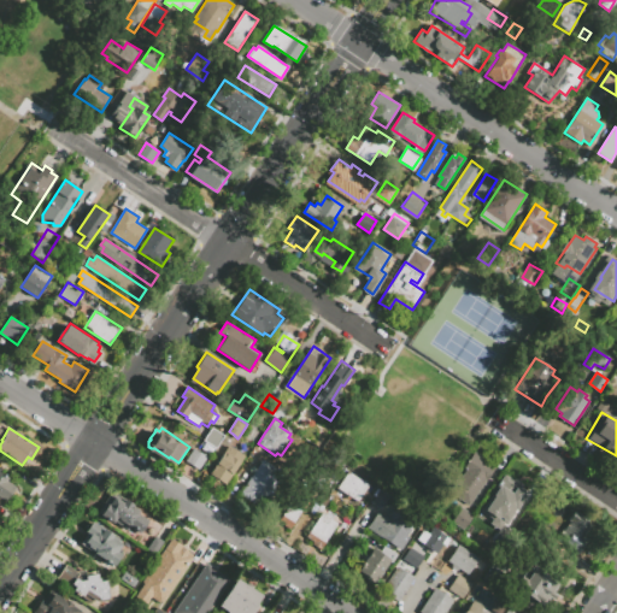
[(209,435),(213,428),(224,434),(225,435),(217,448),(205,440),(209,435)]
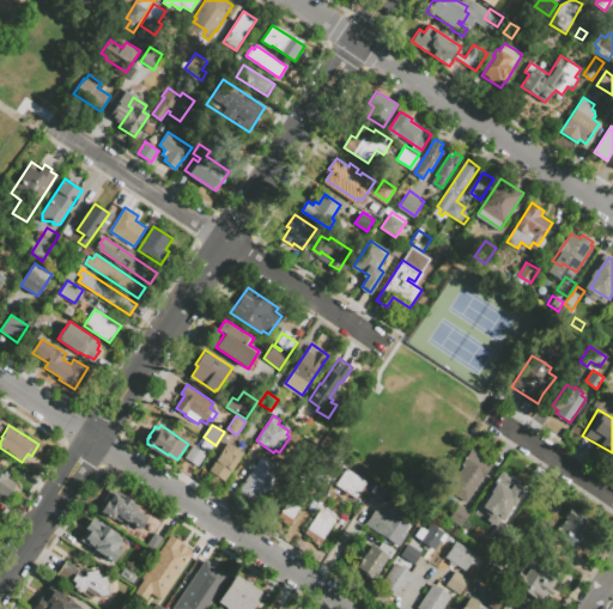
[(229,443),(244,454),(225,481),(220,477),(219,480),(213,476),(214,475),(210,472),(229,443)]
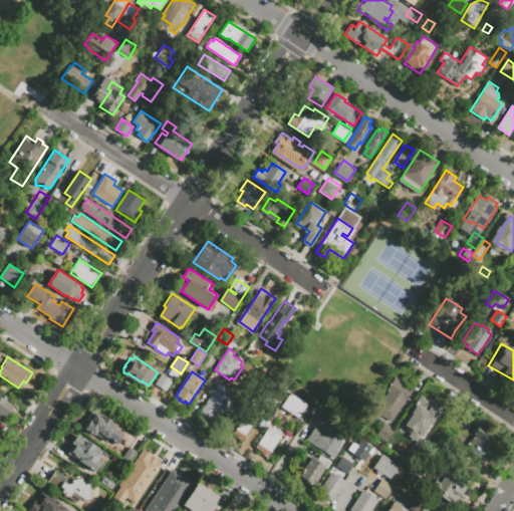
[(173,378),(167,389),(157,382),(164,372),(173,378)]
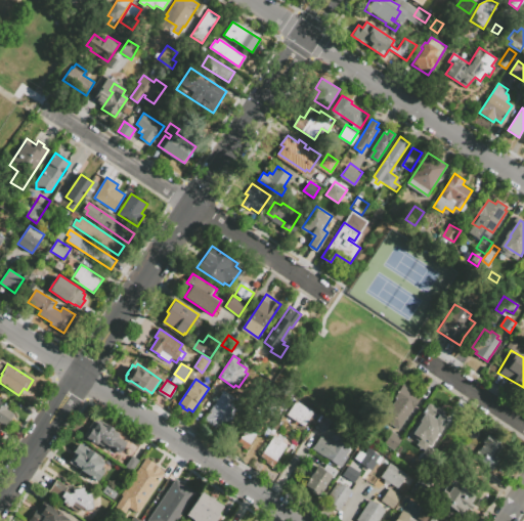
[(399,430),(384,420),(397,399),(394,397),(403,384),(422,396),(413,410),(412,409),(399,430)]
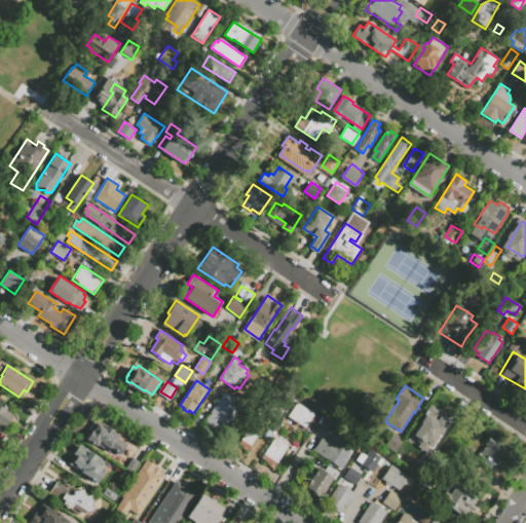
[(279,386),(295,397),(285,412),(269,402),(279,386)]
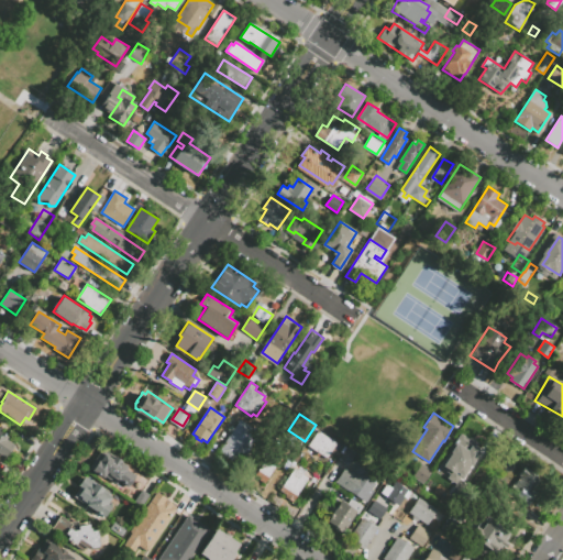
[(240,419),(260,432),(251,447),(252,448),(246,457),(245,456),(239,464),(219,451),(240,419)]
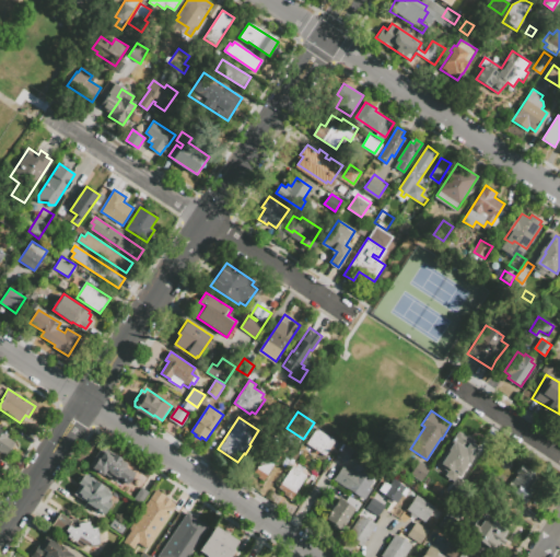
[(336,440),(326,455),(307,442),(317,427),(336,440)]
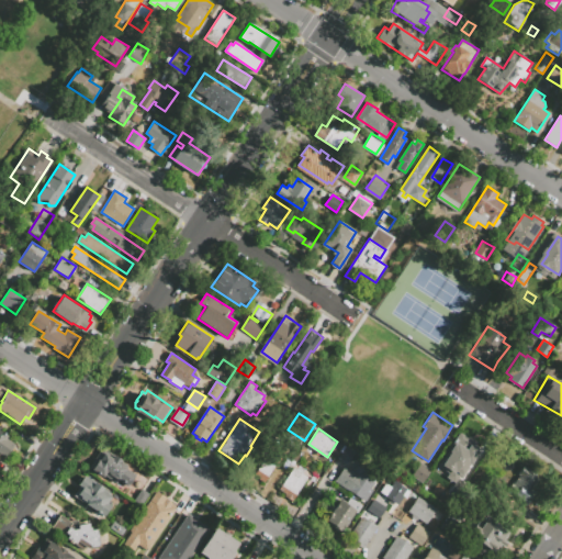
[(15,445),(8,456),(7,455),(6,456),(0,451),(0,431),(8,436),(7,438),(15,445)]
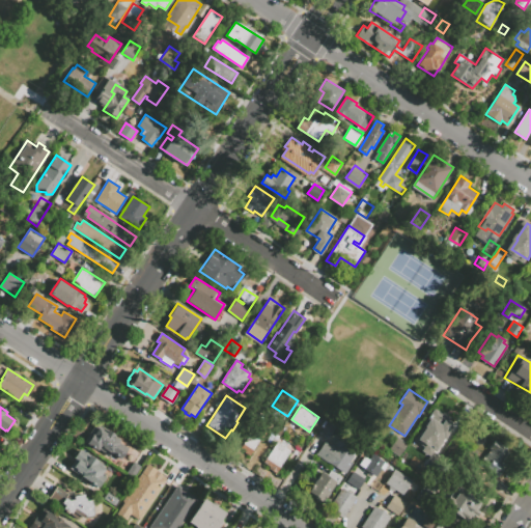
[(445,414),(455,421),(441,442),(423,431),(430,420),(428,419),(435,411),(443,416),(445,414)]
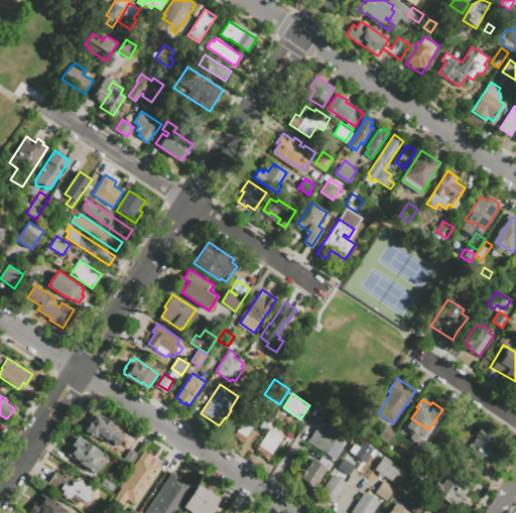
[(124,430),(92,408),(80,425),(105,442),(108,438),(115,443),(124,430)]
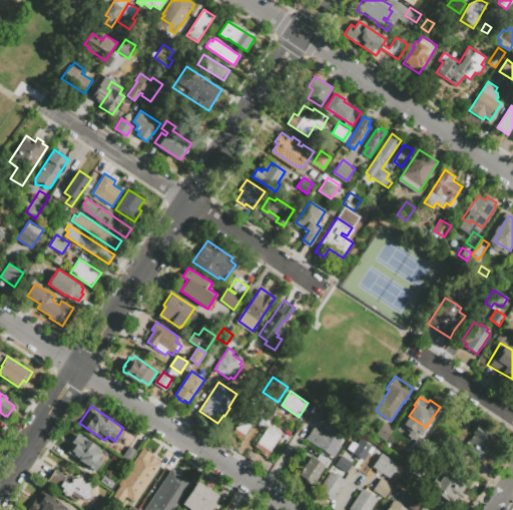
[(241,440),(236,437),(238,436),(233,432),(248,409),(258,415),(241,440)]
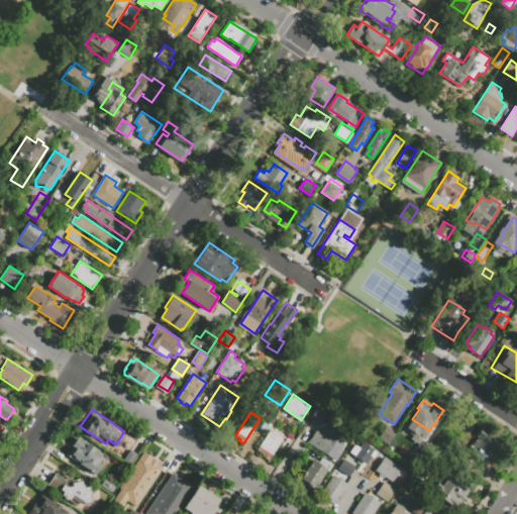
[(336,424),(351,434),(339,452),(340,453),(336,460),(319,449),(329,435),(326,433),(332,424),(335,426),(336,424)]
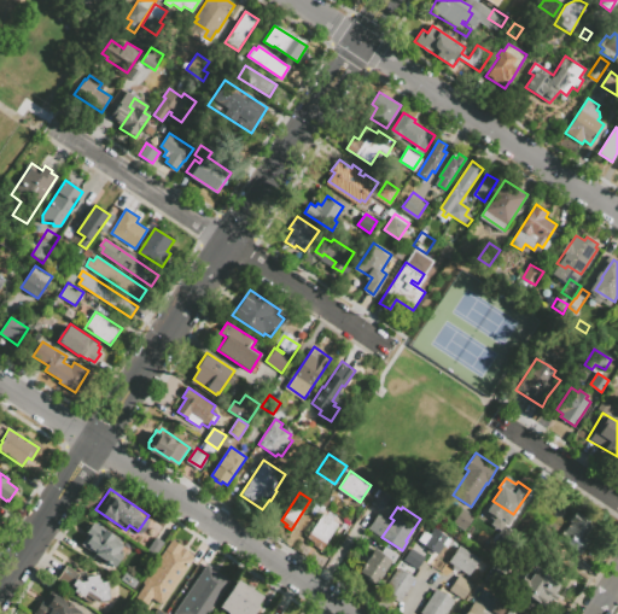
[(476,516),(466,531),(454,522),(464,508),(476,516)]
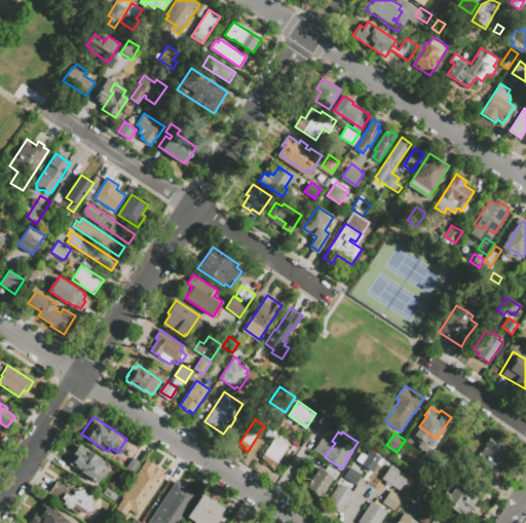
[(502,459),(495,471),(475,457),(479,451),(482,453),(487,445),(485,444),(491,436),(508,446),(499,458),(502,459)]
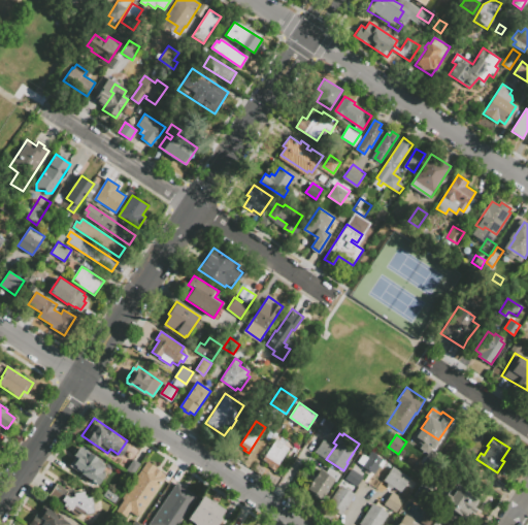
[(275,470),(268,466),(269,463),(263,459),(276,439),(290,449),(275,470)]
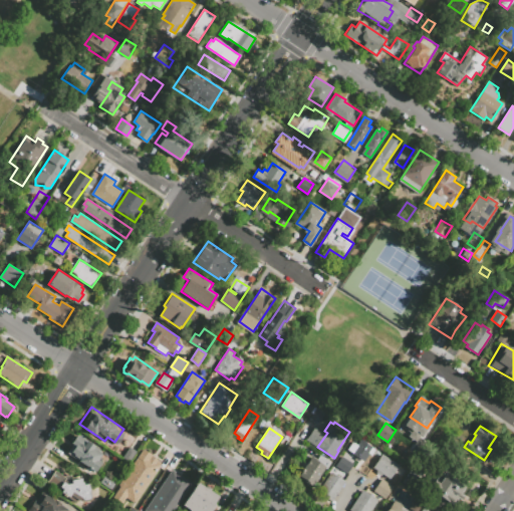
[(102,453),(98,460),(104,464),(96,476),(86,469),(87,468),(69,456),(70,455),(67,453),(73,445),(70,444),(76,435),(80,438),(83,435),(87,437),(87,439),(93,443),(92,446),(102,453)]
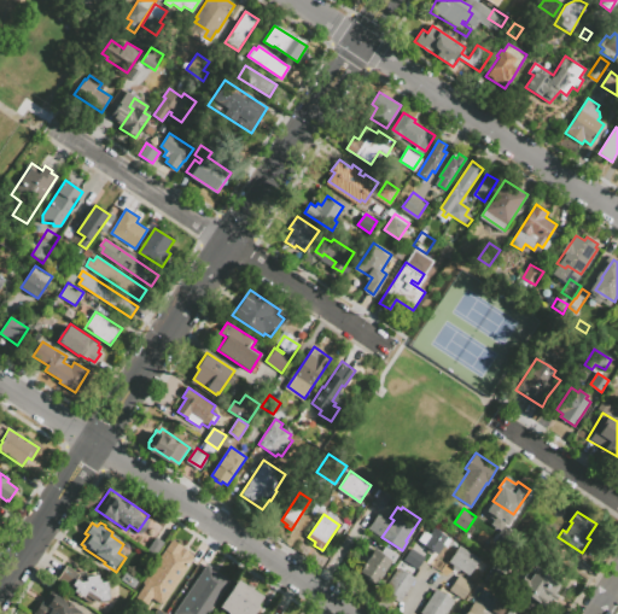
[(503,543),(493,536),(500,524),(512,531),(503,543)]
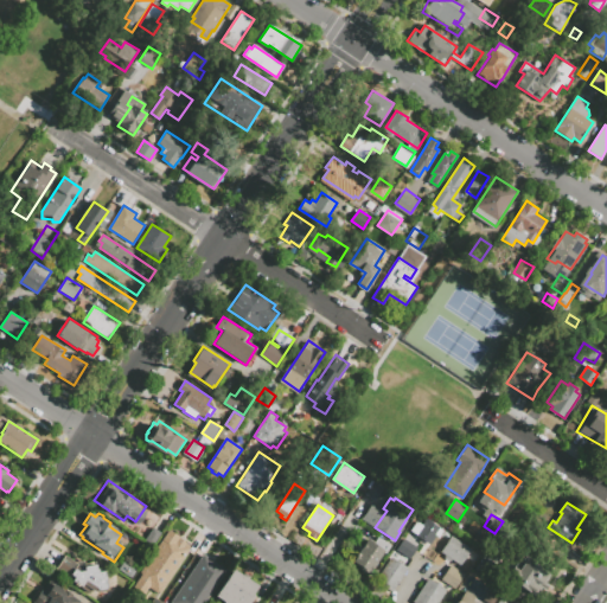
[(443,531),(439,537),(438,536),(430,545),(410,532),(417,521),(422,525),(426,519),(443,531)]
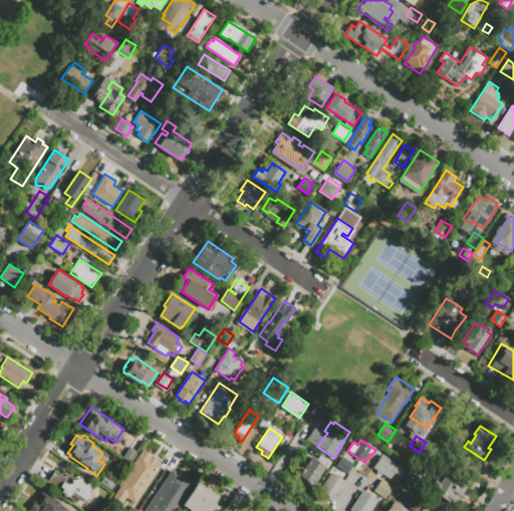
[(145,477),(135,470),(147,450),(161,459),(154,469),(152,468),(148,475),(147,474),(145,477)]
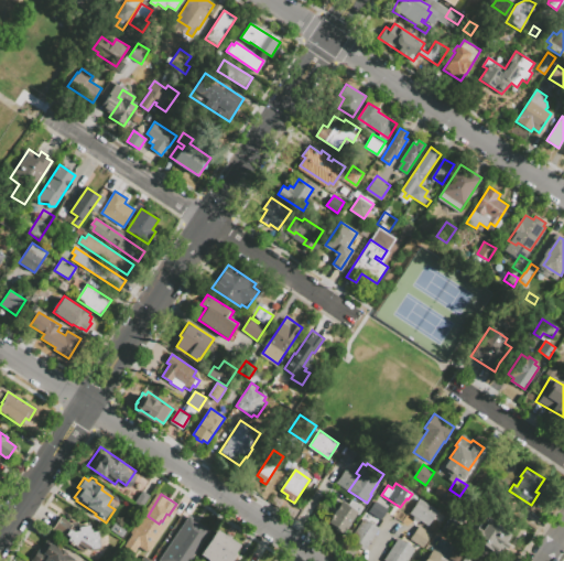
[(410,514),(420,498),(438,510),(429,526),(410,514)]
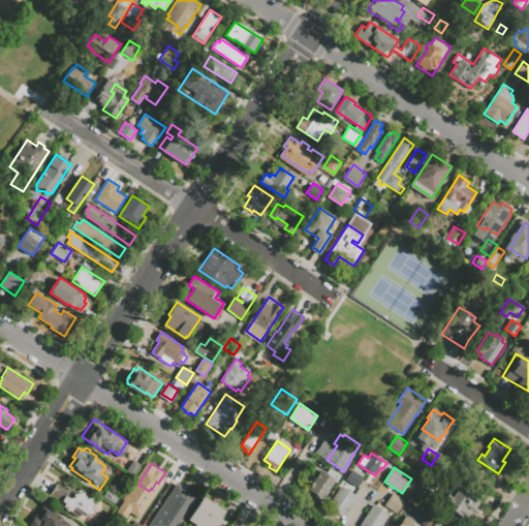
[(331,468),(342,475),(338,483),(335,482),(322,500),(308,491),(309,488),(306,487),(313,476),(315,477),(320,469),(328,473),(331,468)]
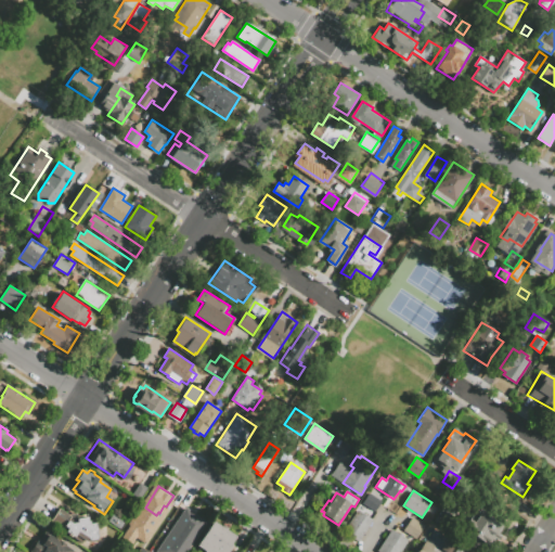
[(363,503),(370,493),(382,501),(376,511),(363,503)]
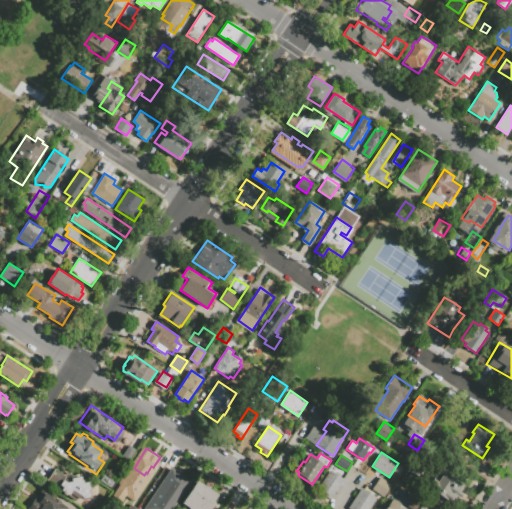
[(142,508),(169,508),(187,475),(166,464),(142,508)]
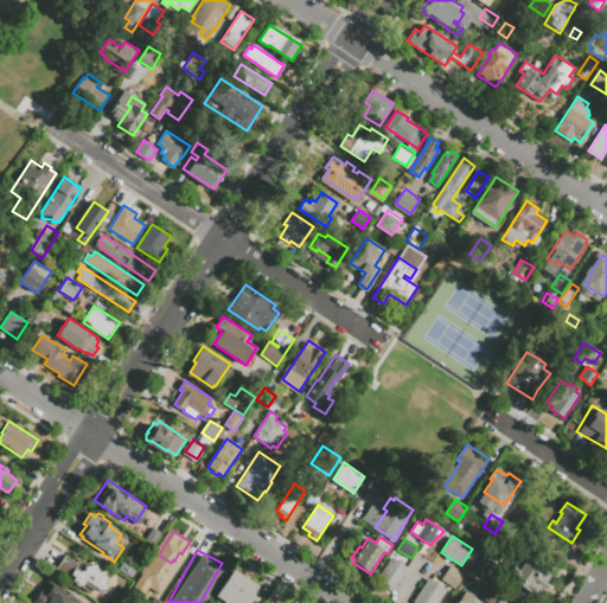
[(58,568),(68,553),(77,560),(84,559),(85,563),(96,562),(98,575),(106,573),(109,590),(93,592),(85,588),(84,589),(74,582),(76,579),(58,568)]
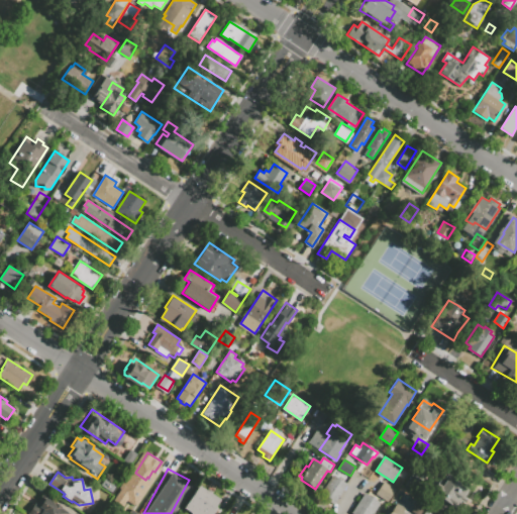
[(334,475),(347,484),(335,504),(326,499),(327,496),(323,493),(334,475)]
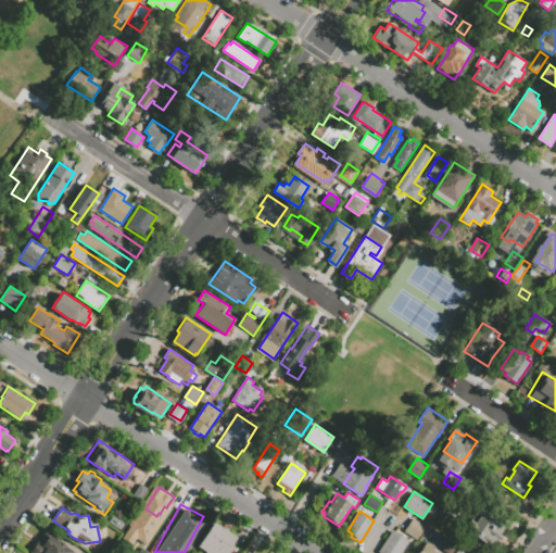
[(497,538),(495,540),(491,548),(465,529),(474,516),(478,519),(483,511),(495,518),(505,526),(500,533),(503,537),(500,540),(497,538)]
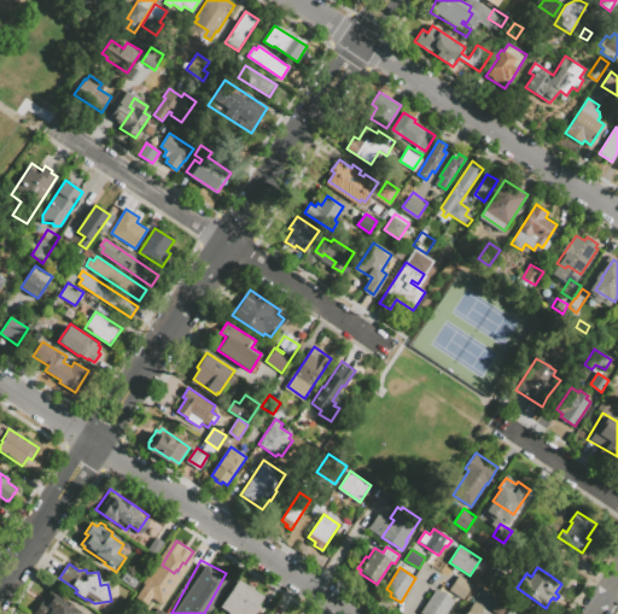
[(511,577),(502,589),(489,580),(497,568),(511,577)]
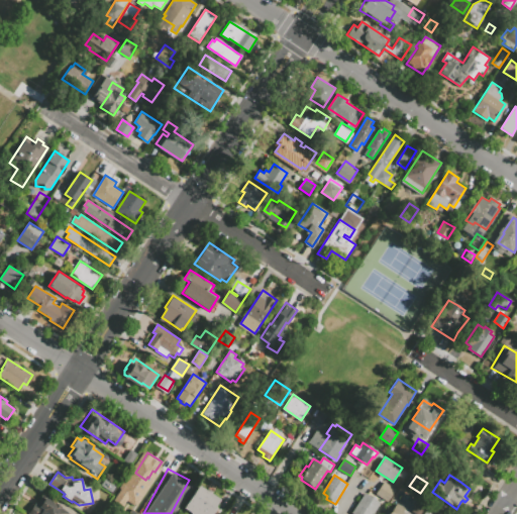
[(395,489),(388,501),(377,494),(384,482),(395,489)]
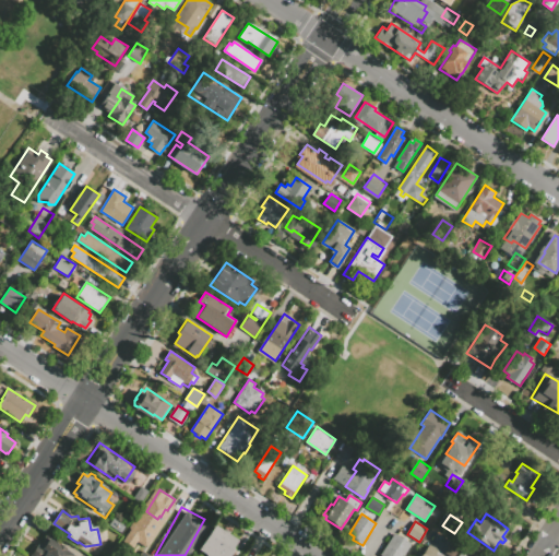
[(215,525),(237,541),(233,548),(235,549),(229,555),(205,555),(206,554),(199,549),(215,525)]
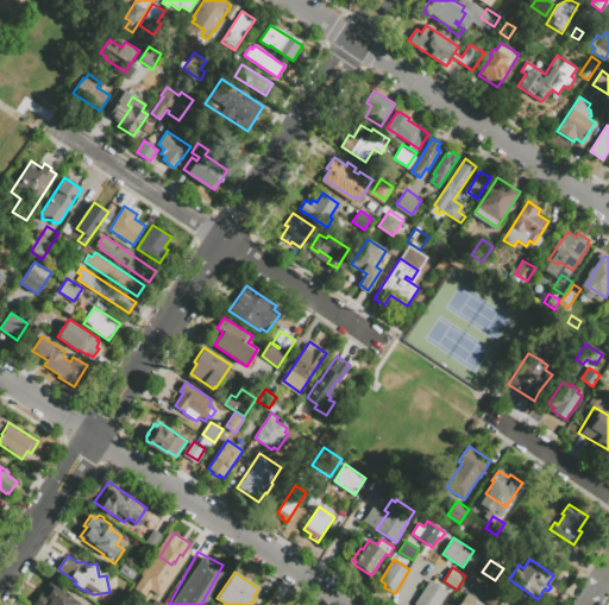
[(416,604),(415,604),(431,580),(449,592),(439,604),(416,604)]
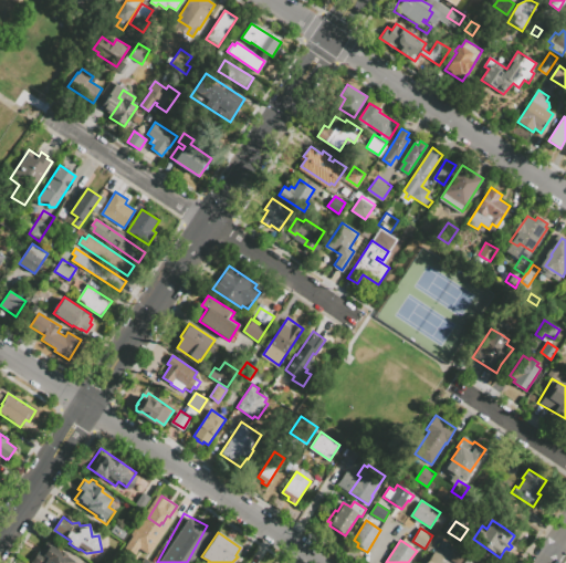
[(35,562),(50,542),(67,554),(64,561),(66,562),(65,562),(35,562)]
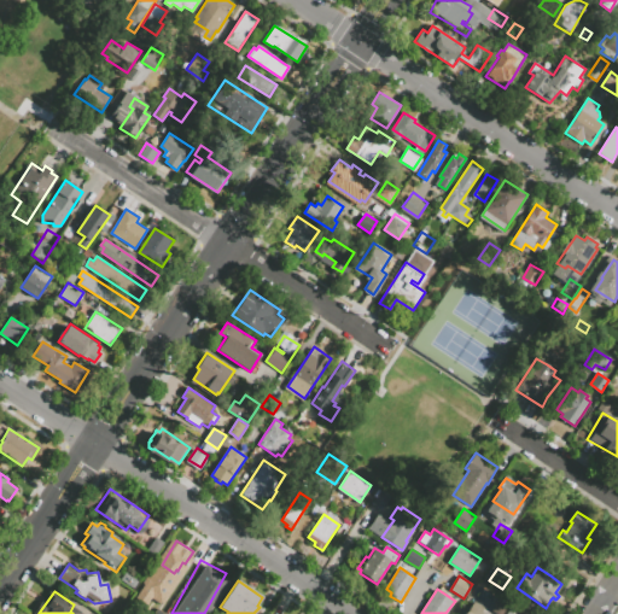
[(465,613),(473,601),(483,607),(481,610),(485,613),(465,613)]
